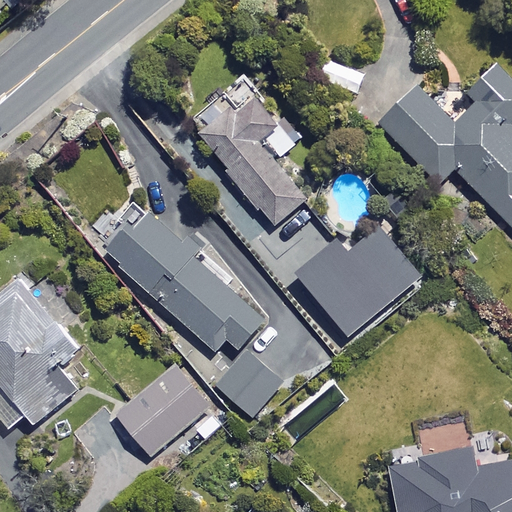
[(367,74),(328,61),(322,81),(361,93),(367,74)]
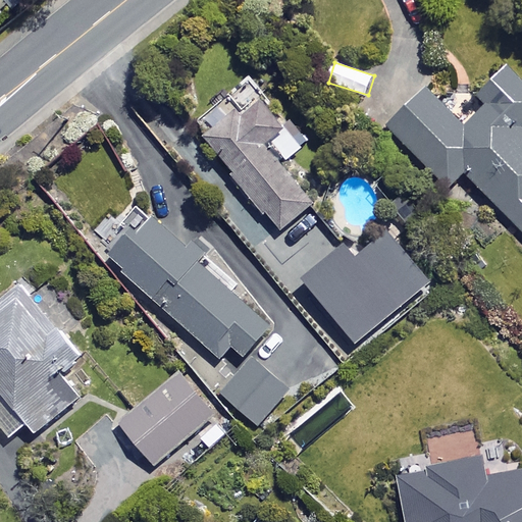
[(521,129),(520,128),(521,125),(521,84),(505,66),(477,93),(488,105),(466,127),(426,88),(387,126),(449,188),(464,172),(521,230),(521,129)]
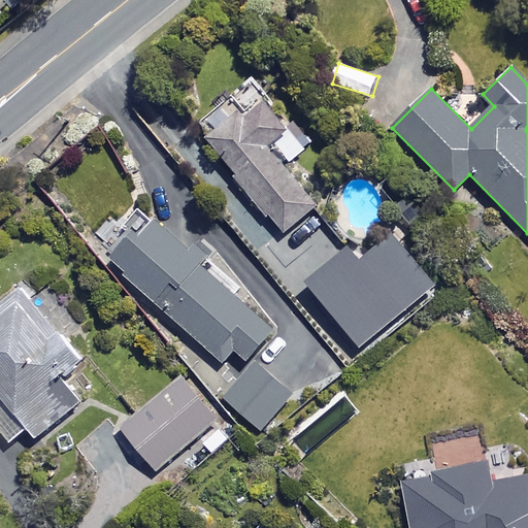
[(207,139),(235,173),(231,176),(267,222),(271,219),(284,234),(322,203),(289,163),(306,150),(267,100),(244,119),(229,99),(207,117),(219,130),(207,139)]
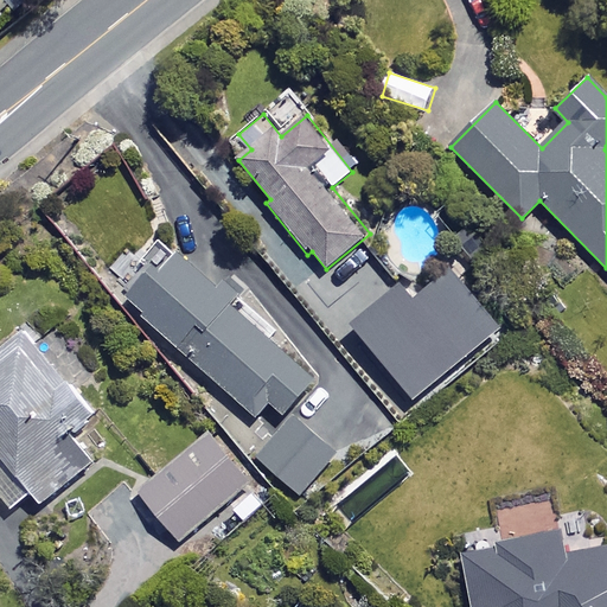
[(167,272),(155,261),(122,300),(256,416),(268,403),(281,415),(318,374),(181,256),(167,272)]
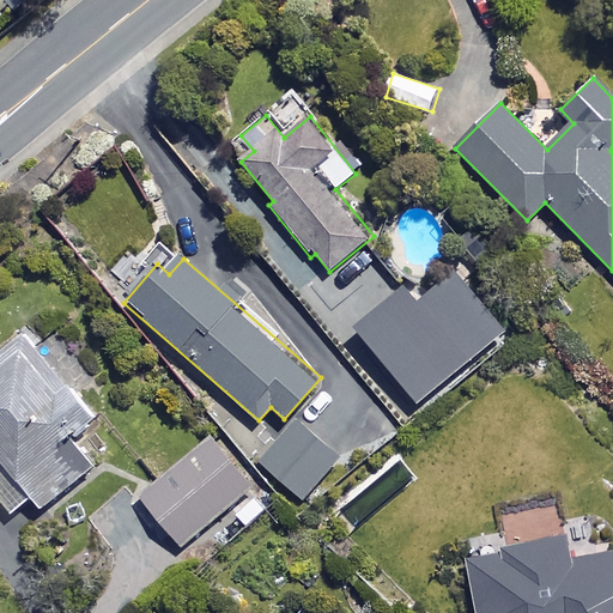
[(402,285),(352,327),(417,405),(507,332),(455,269),(417,302),(402,285)]
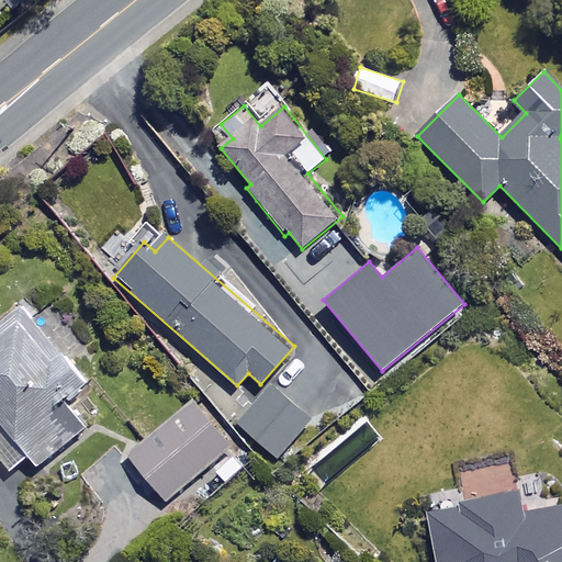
[(85,388),(31,315),(0,338),(0,458),(10,471),(31,456),(38,468),(87,433),(65,403),(85,388)]
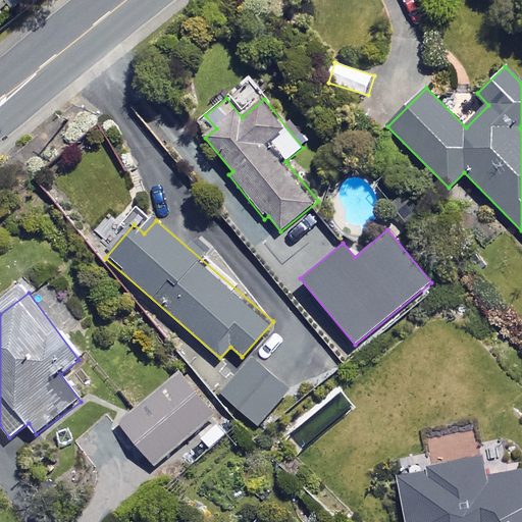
[(290,392),(254,359),(222,394),(259,426),(290,392)]
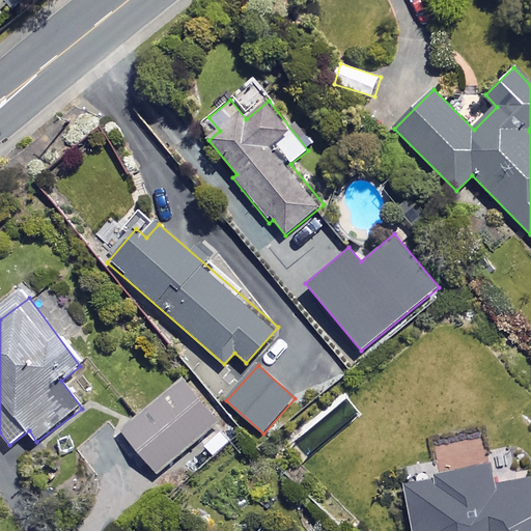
[(220,421),(184,379),(122,430),(158,473),(220,421)]
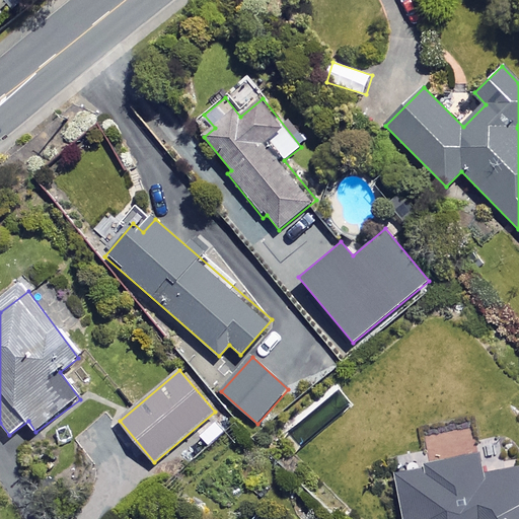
[(518,518),(518,465),(484,472),(479,453),(395,468),(404,518),(518,518)]
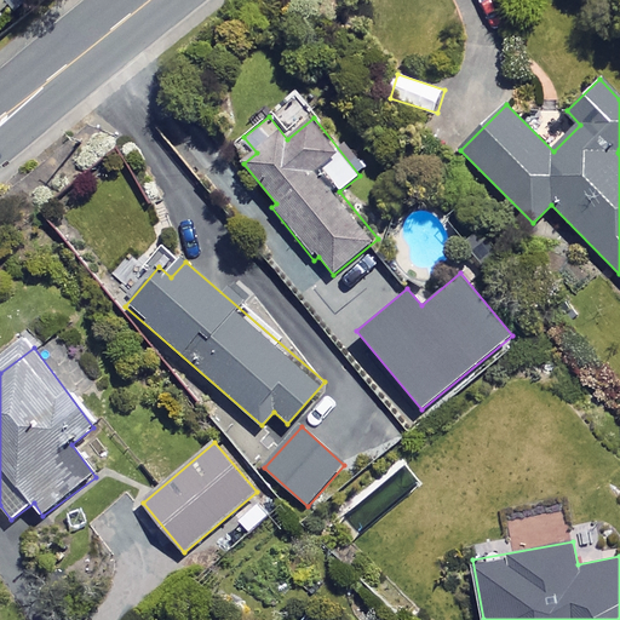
All buildings are outlined.
